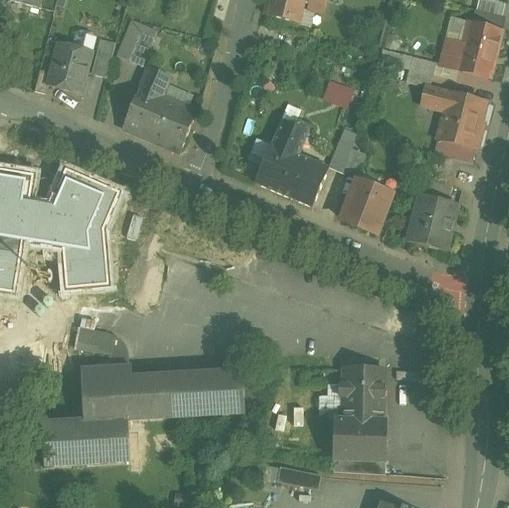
[(268,0),(265,15),(298,24),(304,0),(308,0),(306,9),(322,13),(325,0),(268,0)]
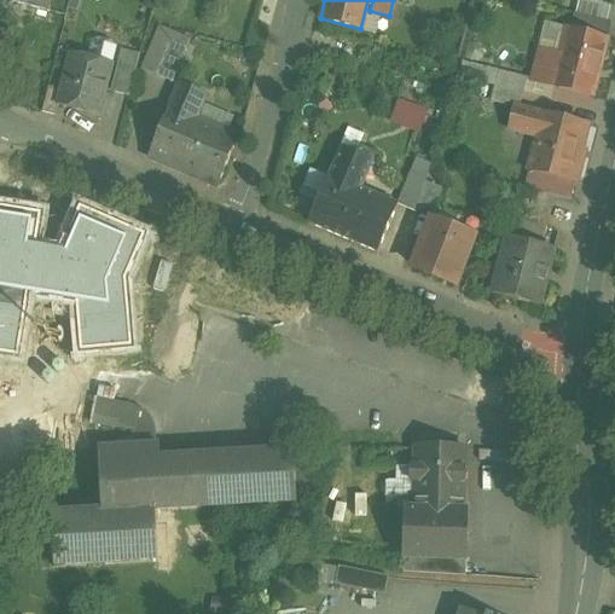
[(607,18),(572,10),(568,25),(605,35),(609,18),(608,17),(607,18)]
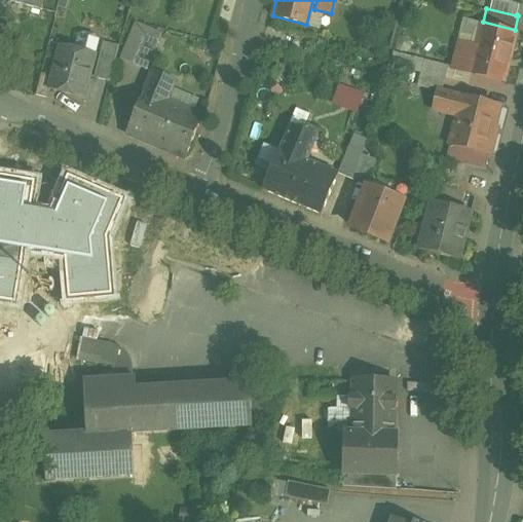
[(142,66),(155,27),(127,17),(114,57),(142,66)]
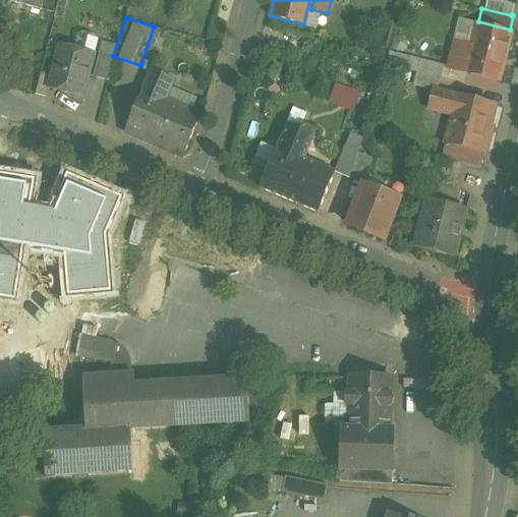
[(478,21),(475,20),(469,43),(452,39),(446,65),(498,78),(507,45),(509,46),(512,34),(510,33),(511,30),(510,30),(478,21)]
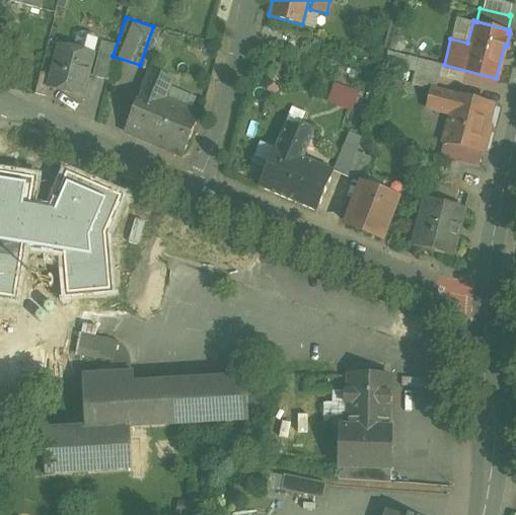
[(116,42),(99,38),(90,73),(106,77),(116,42)]
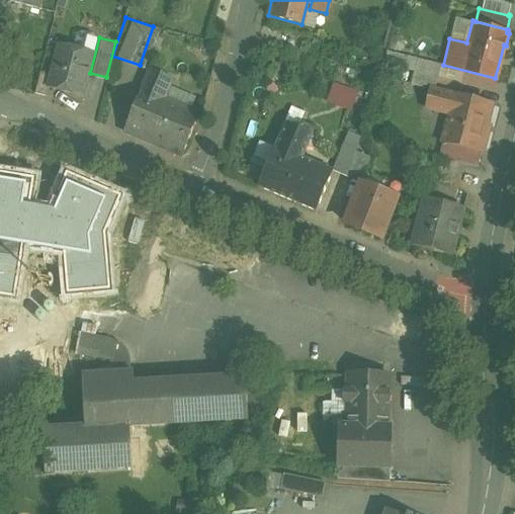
[(91,51),(76,47),(73,41),(63,38),(58,41),(50,71),(47,83),(80,92),(91,51)]
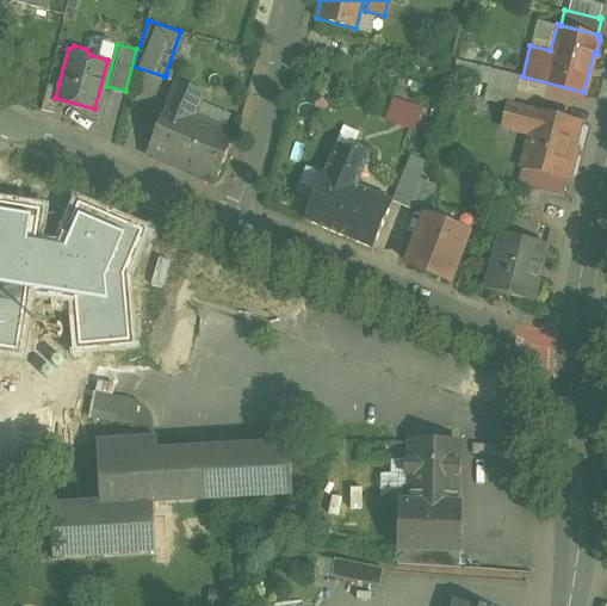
[(518,73),(490,66),(487,81),(514,88),(518,73)]
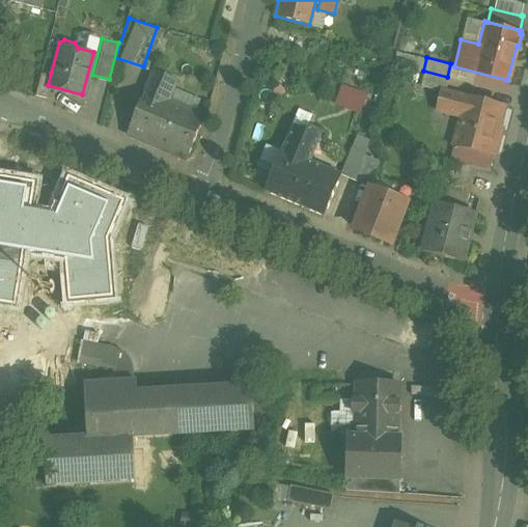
[(174,77),(153,67),(127,129),(184,154),(200,113),(165,99),(174,77)]
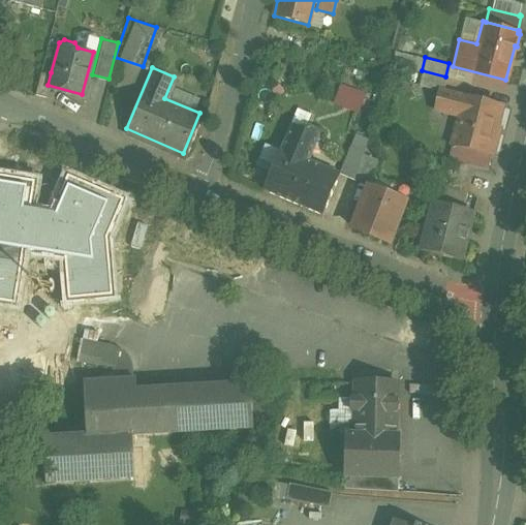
[(51,72),(39,69),(33,92),(45,95),(48,85),(51,72)]
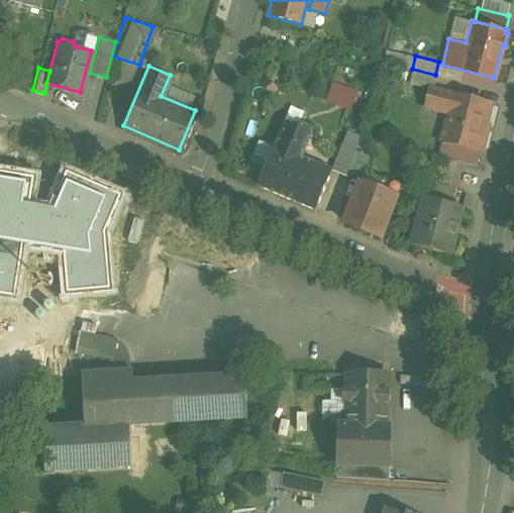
[(326,80),(320,98),(344,106),(350,89),(326,80)]
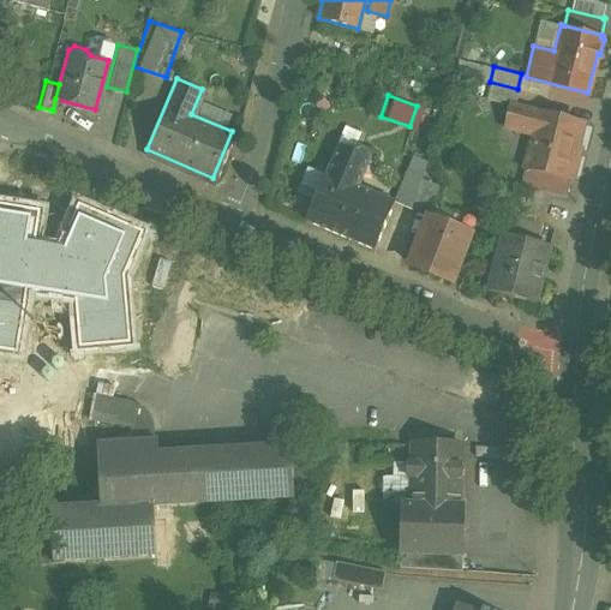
[(537,114),(509,107),(504,129),(532,136),(537,114)]
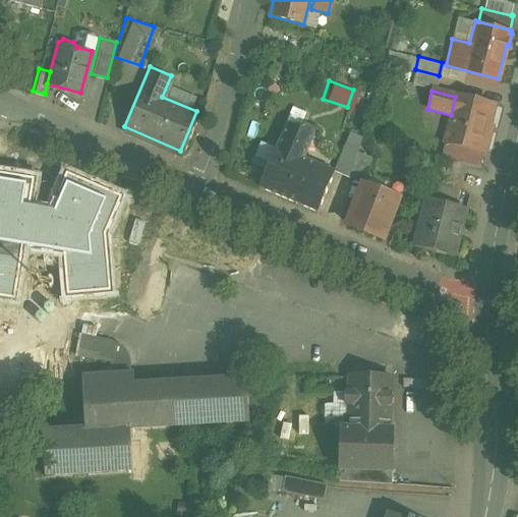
[(492,106),(455,97),(451,115),(444,144),(479,152),(492,106)]
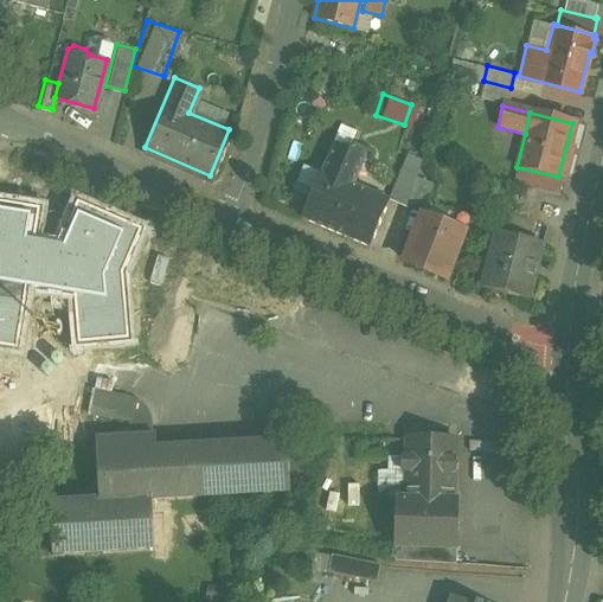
[(365,157),(334,142),(322,170),(353,184),(365,157)]
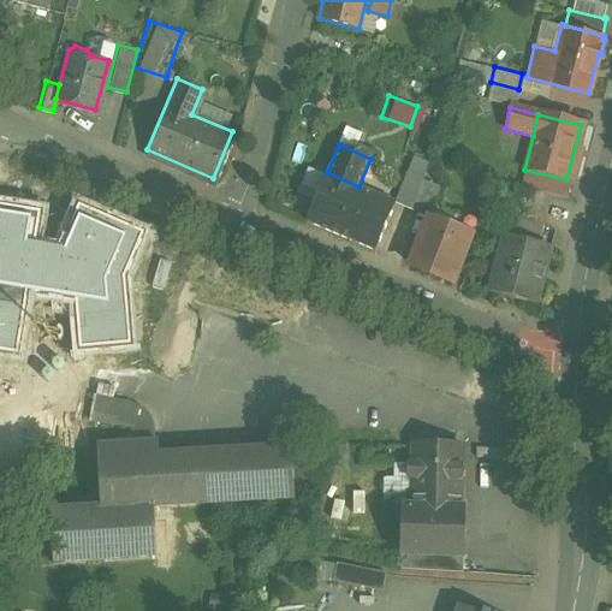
[(358,187),(327,172),(307,217),(375,247),(394,202),(358,187)]
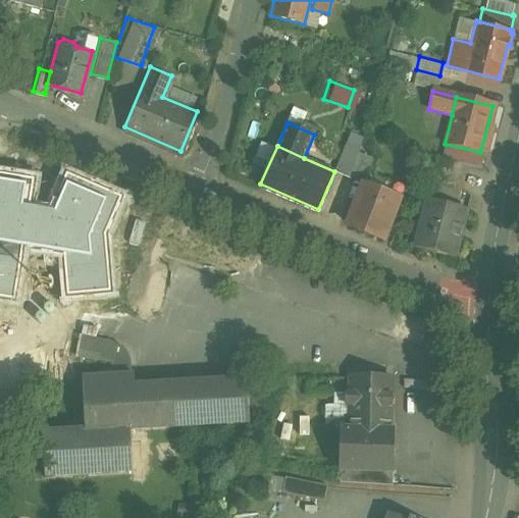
[(462,161),(436,155),(429,183),(455,189),(462,161)]
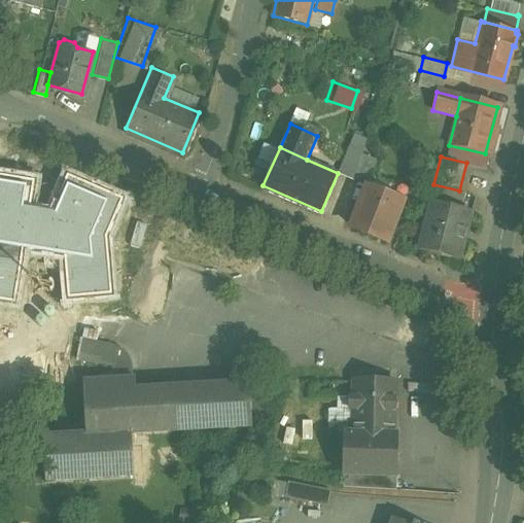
[(33,179),(0,175),(0,299),(12,301),(22,248),(62,254),(66,297),(109,292),(105,235),(120,198),(65,174),(48,211),(28,207),(33,179)]
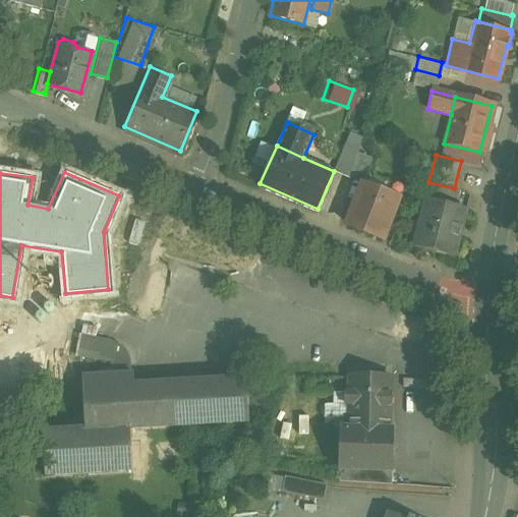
[(394,199),(362,186),(348,223),(380,235),(394,199)]
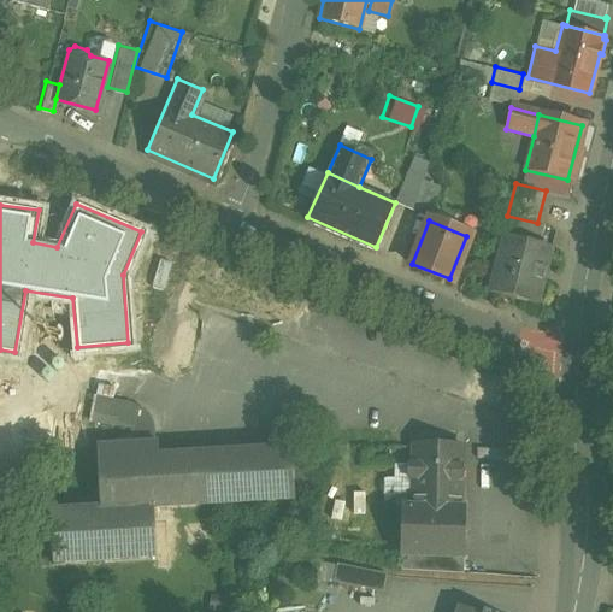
[(550,245),(505,234),(494,272),(499,274),(495,287),(490,286),(490,288),(536,301),(550,245)]
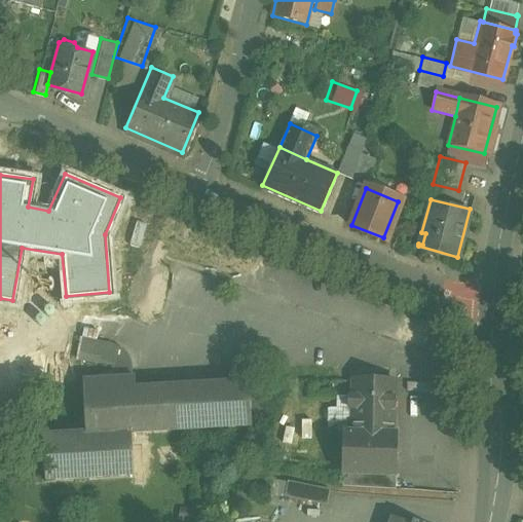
[(70,359),(120,363),(121,341),(72,337),(70,359)]
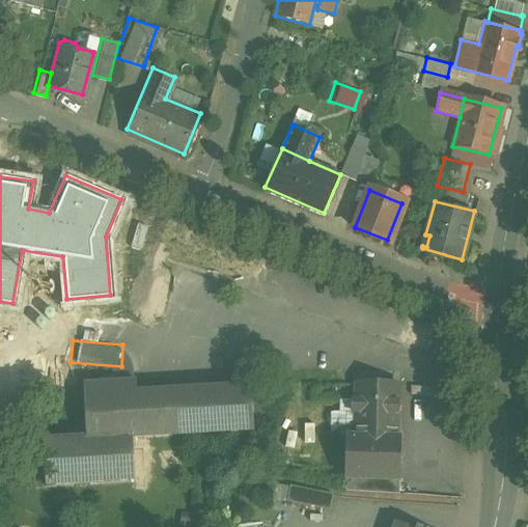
[(249,384),(135,390),(134,377),(133,378),(133,379),(84,382),(84,380),(82,380),(86,436),(43,438),(46,481),(133,476),(131,434),(251,426),(251,428),(253,428),(250,382),(249,382),(249,384)]
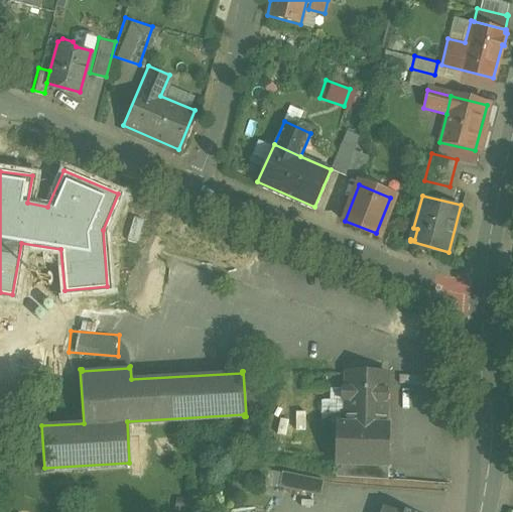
[(386,371),(345,370),(345,381),(341,381),(341,397),(345,397),(344,421),(381,422),(382,413),(385,413),(386,371)]
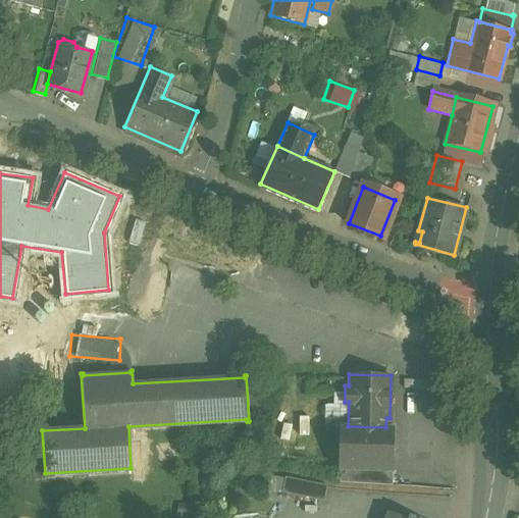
[(348,426),(340,426),(339,467),(392,469),(393,427),(385,427),(348,426)]
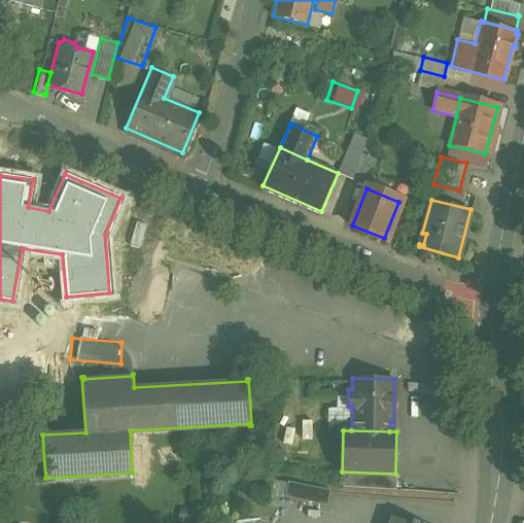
[(395,474),(342,472),(342,484),(395,488),(395,474)]
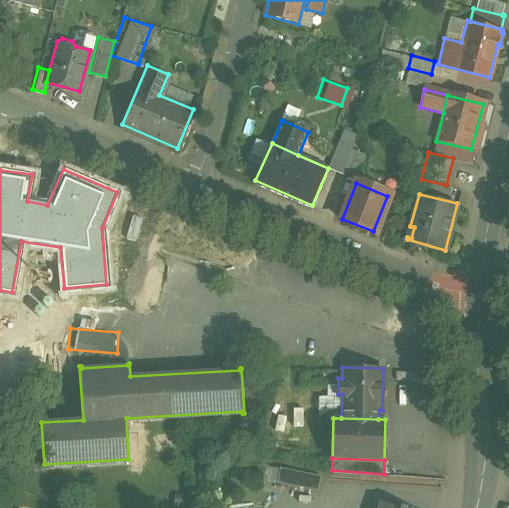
[(320,474),(279,465),(275,480),(316,489),(320,474)]
